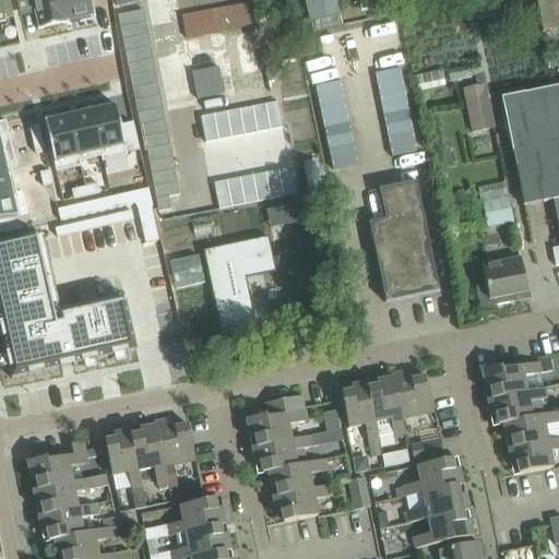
[(15,0),(19,12),(34,9),(35,15),(38,28),(37,28),(37,31),(44,30),(62,25),(66,24),(60,0),(15,0)]
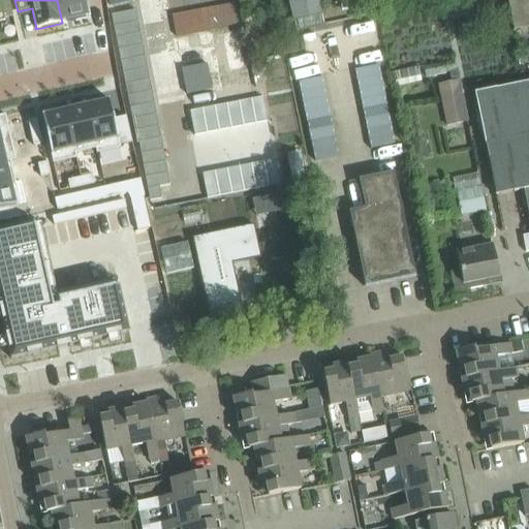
[(57,0),(62,23),(64,23),(64,21),(65,21),(74,19),(75,21),(86,19),(85,16),(88,16),(90,16),(87,1),(86,0),(57,0)]
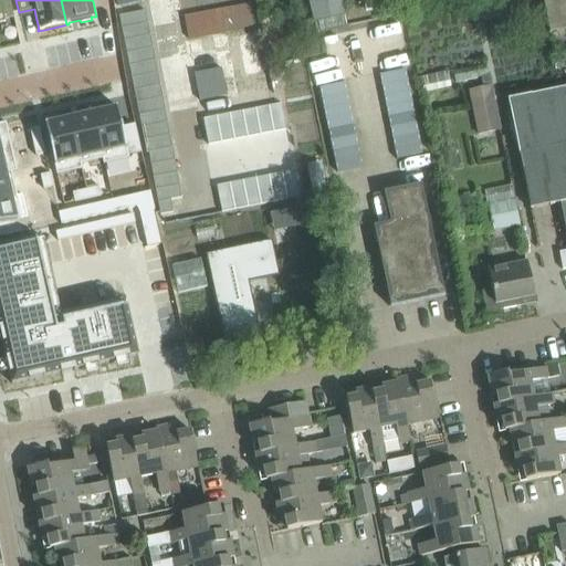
[(312,0),(317,22),(348,17),(344,0),(312,0)]
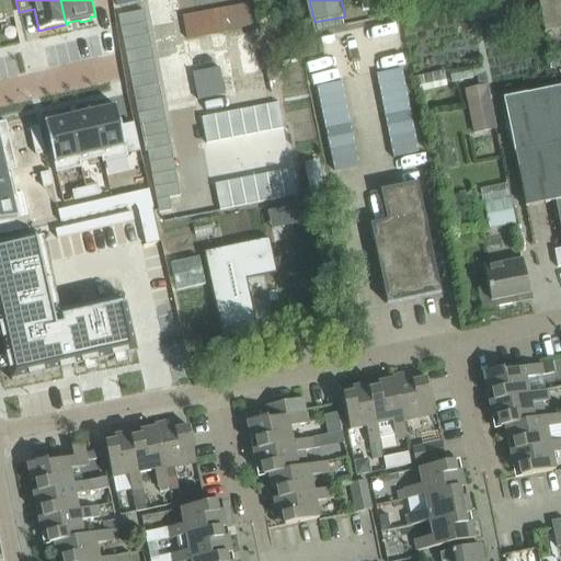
[(560,0),(538,0),(546,33),(560,30),(560,0)]
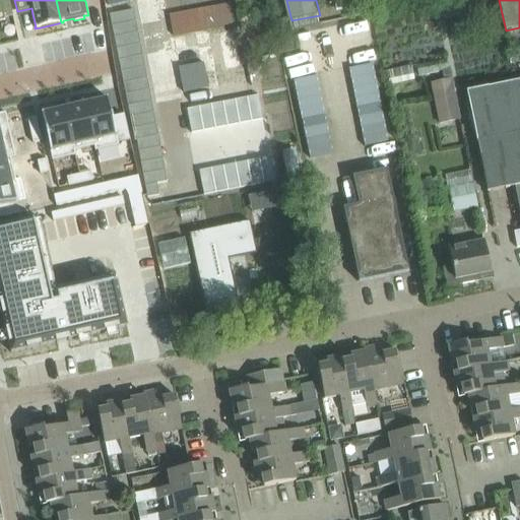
[(232,3),(221,4),(225,25),(236,23),(232,3)]
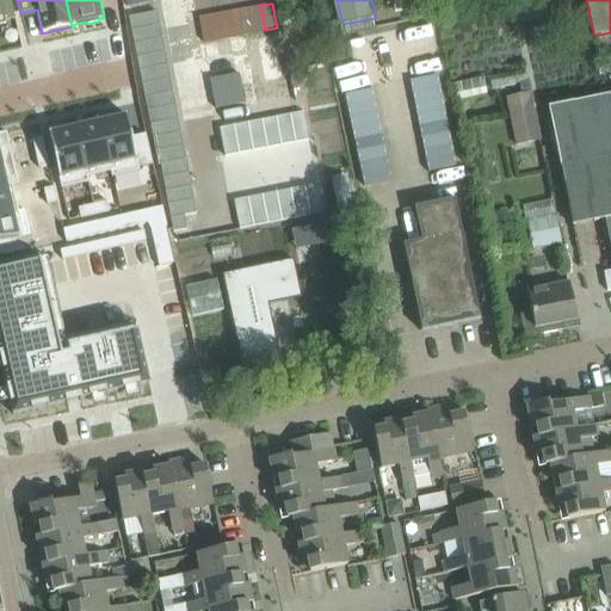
[(11,5),(1,7),(5,20),(14,18),(11,5)]
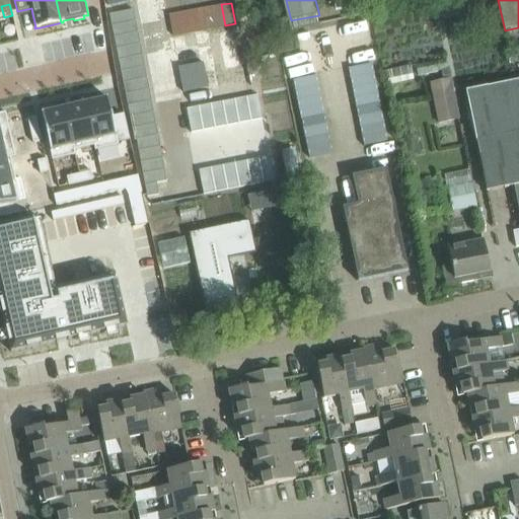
[(221,4),(211,6),(214,27),(225,25),(221,4)]
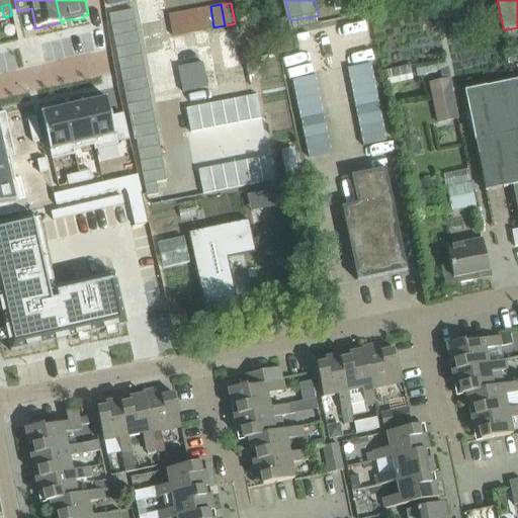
[(210,6),(199,8),(203,29),(213,27),(210,6)]
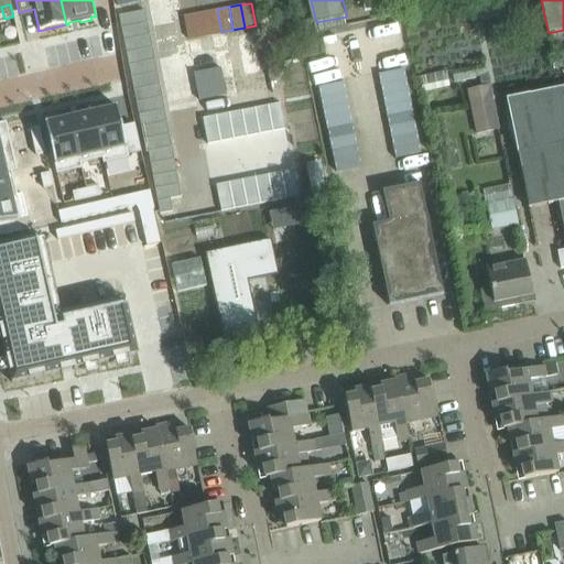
[(217,9),(206,11),(210,34),(221,32),(217,9)]
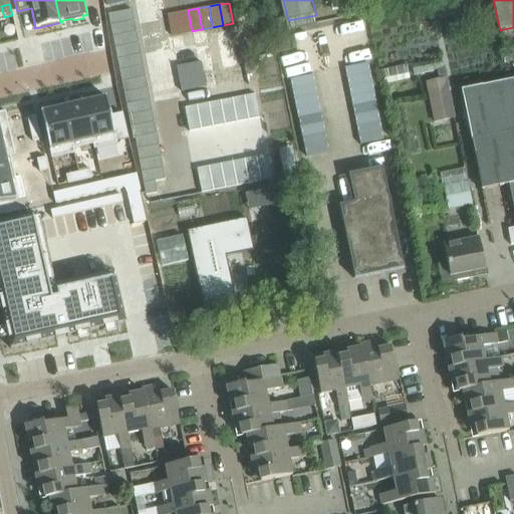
[(134,21),(132,10),(107,14),(110,26),(134,21)]
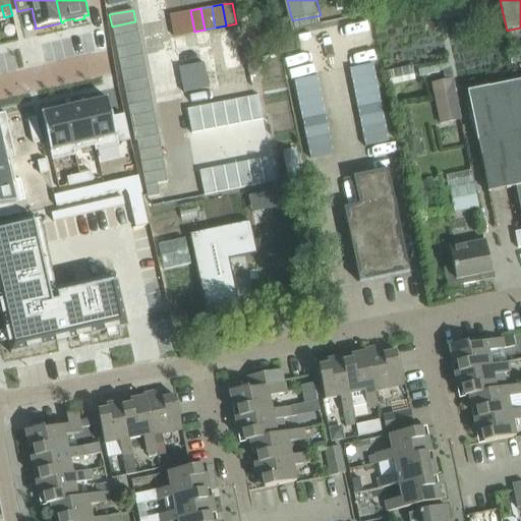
[(190,10),(180,12),(184,34),(194,32),(190,10)]
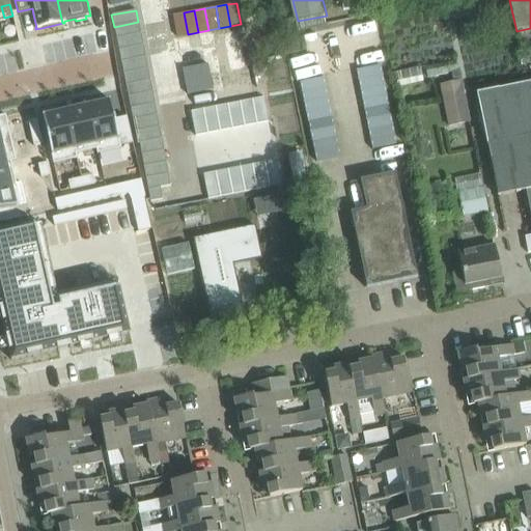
[(188,34),(184,12),(173,15),(176,36),(188,34)]
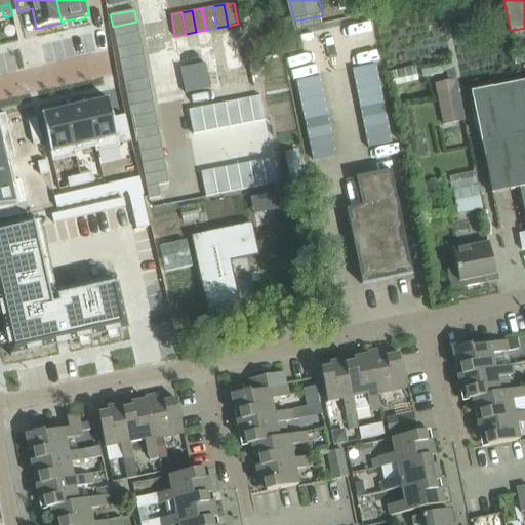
[(138,33),(136,22),(113,27),(115,38),(138,33)]
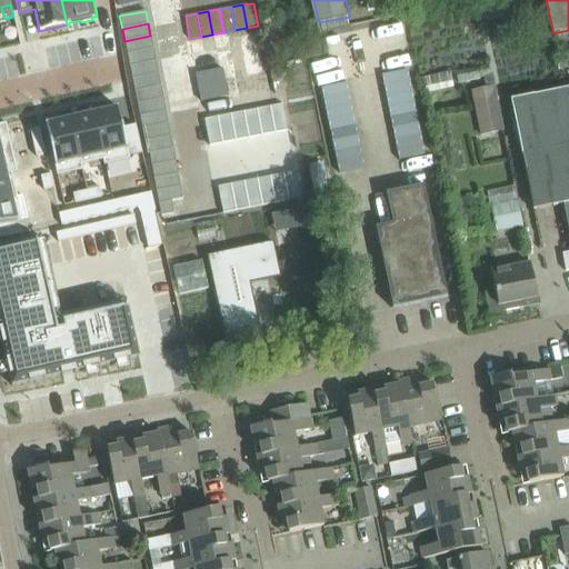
[(153,49),(150,36),(125,41),(127,53),(153,49)]
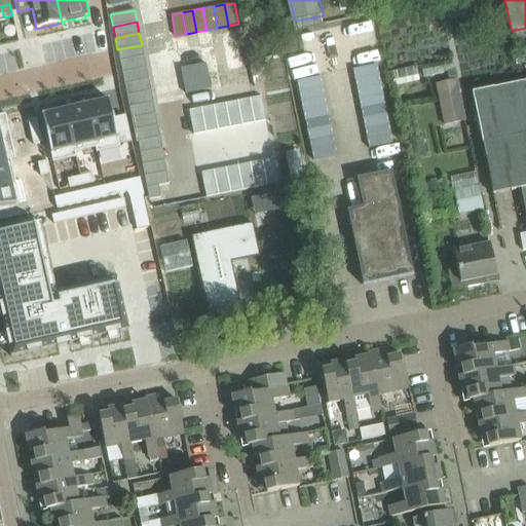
[(144,57),(142,45),(117,49),(119,62),(144,57)]
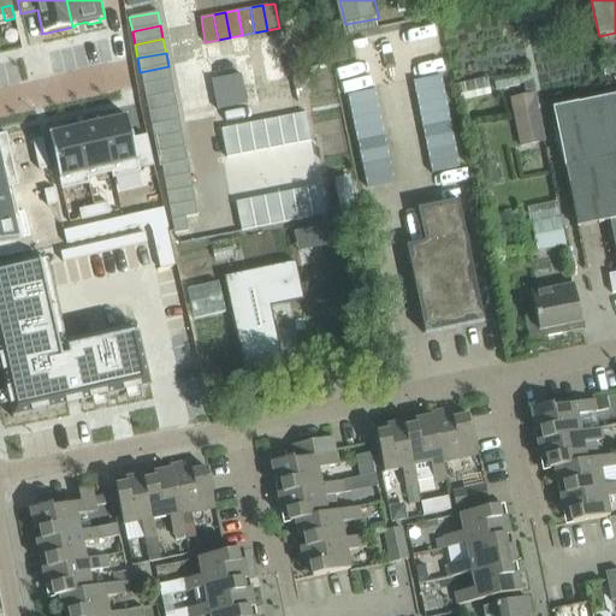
[(171,80),(169,66),(140,72),(142,86),(171,80)]
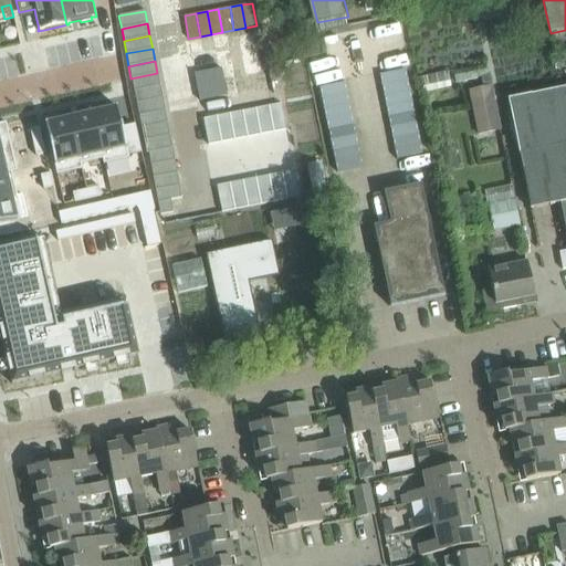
[(194,73),(197,87),(224,82),(221,67),(194,73)]
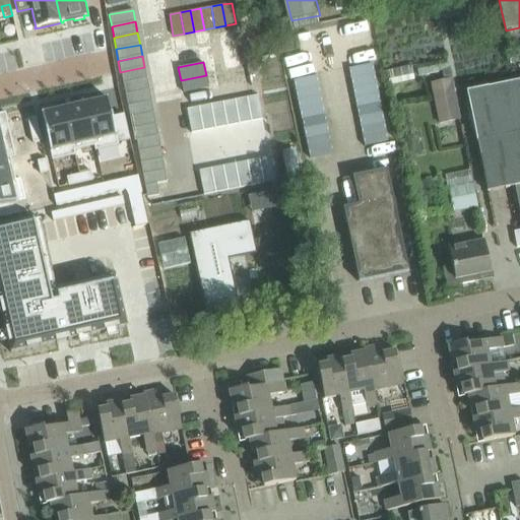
[(146,78),(144,67),(120,72),(123,83),(146,78)]
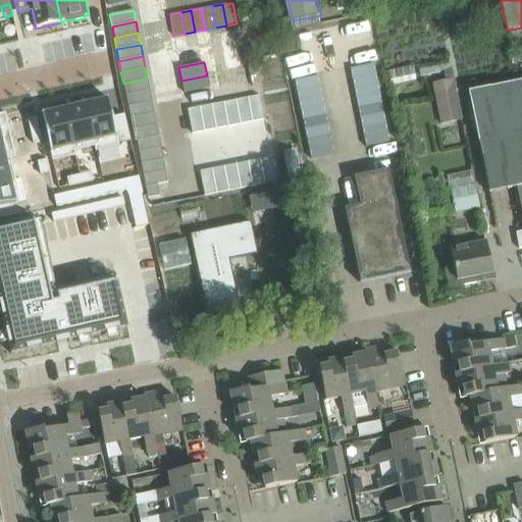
[(207,75),(181,81),(185,93),(209,88),(207,75)]
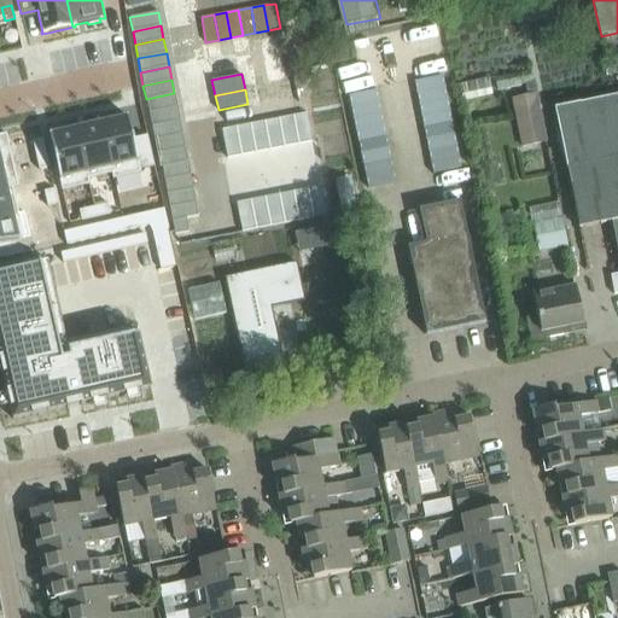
[(176,108),(174,93),(146,99),(149,112),(176,108)]
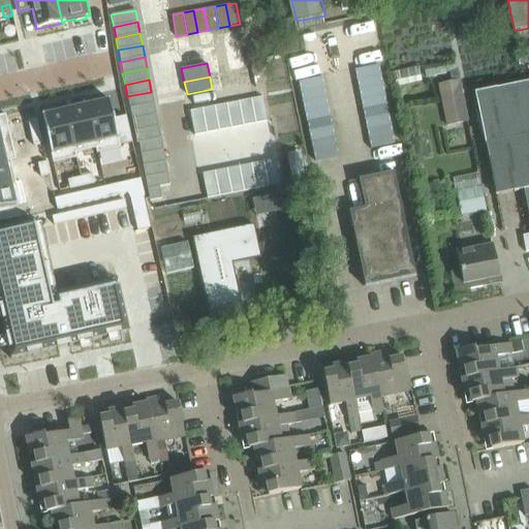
[(459,81),(438,85),(442,106),(463,102),(459,81)]
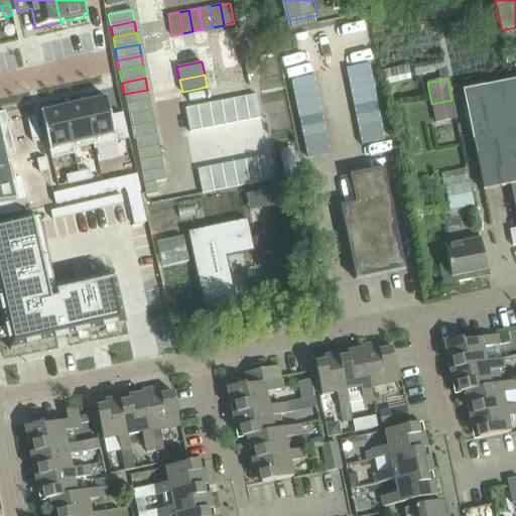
[(515,80),(463,92),(479,171),(483,191),(510,185),(515,214),(515,80)]
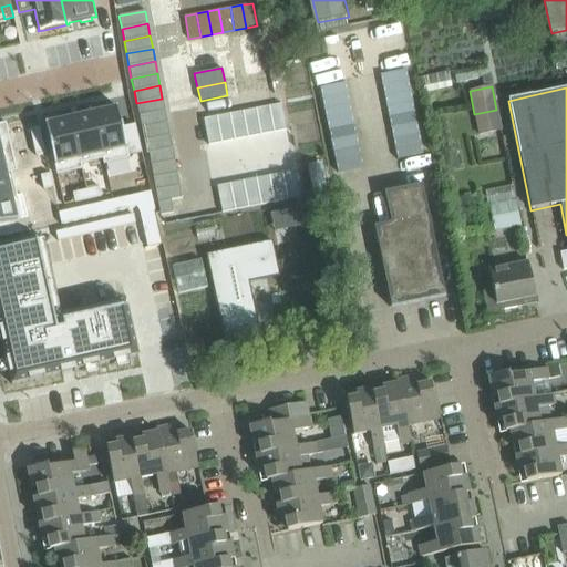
[(165,111),(162,99),(136,103),(138,116),(165,111)]
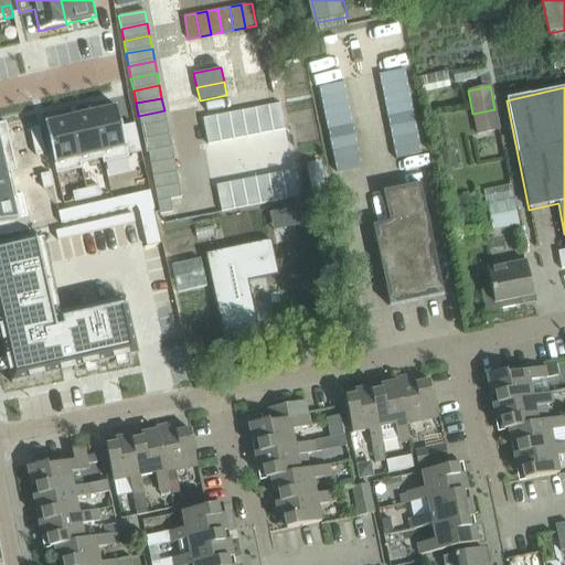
[(286,129),(280,104),(268,106),(273,132),(286,129)]
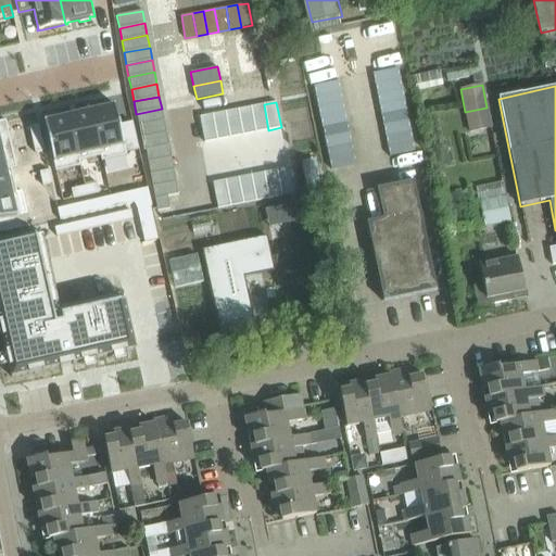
[(264,104),(251,106),(255,133),(268,130),(264,104)]
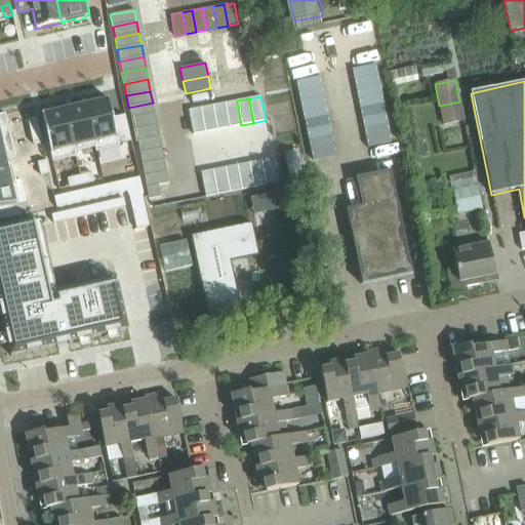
[(109,99),(86,105),(96,153),(119,148),(109,99)]
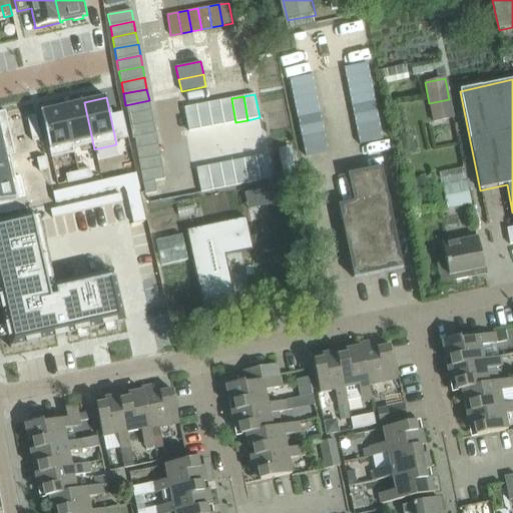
[(235,122),(231,98),(219,101),(224,124),(235,122)]
